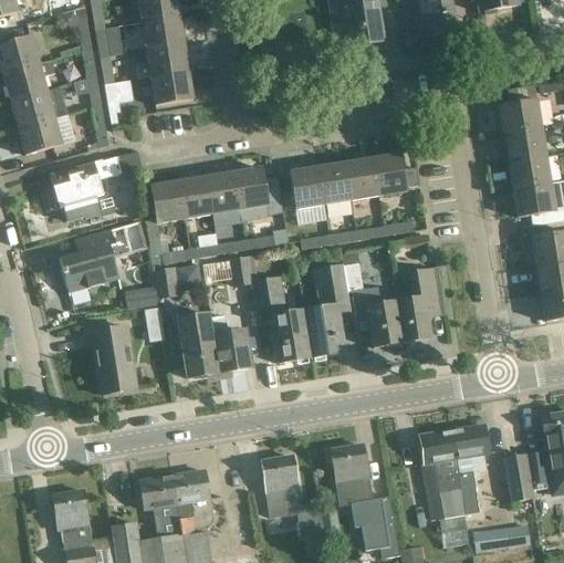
[(0,0),(0,14),(17,11),(13,0),(0,0)]
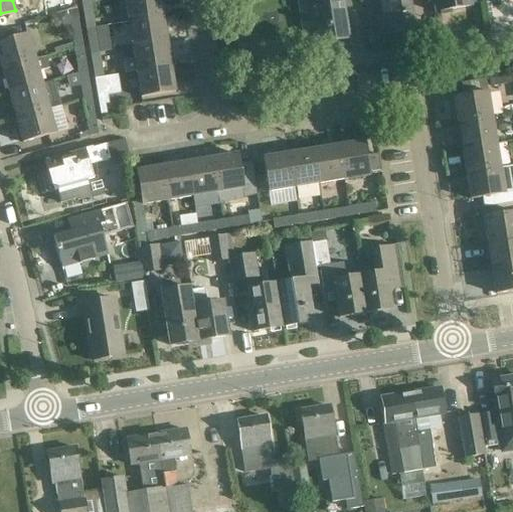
[(93,0),(82,1),(88,26),(97,25),(93,0)]
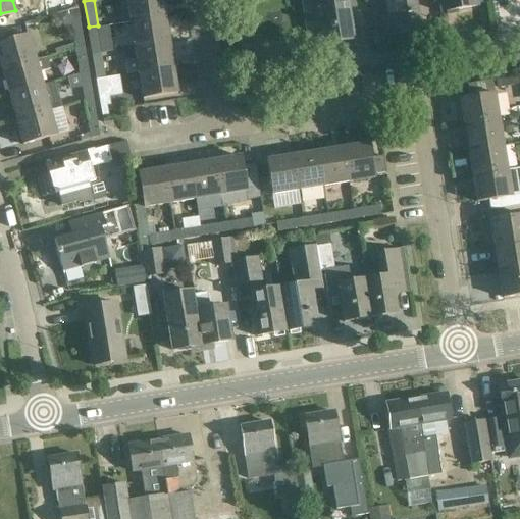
[(127,0),(131,20),(165,14),(163,0),(127,0)]
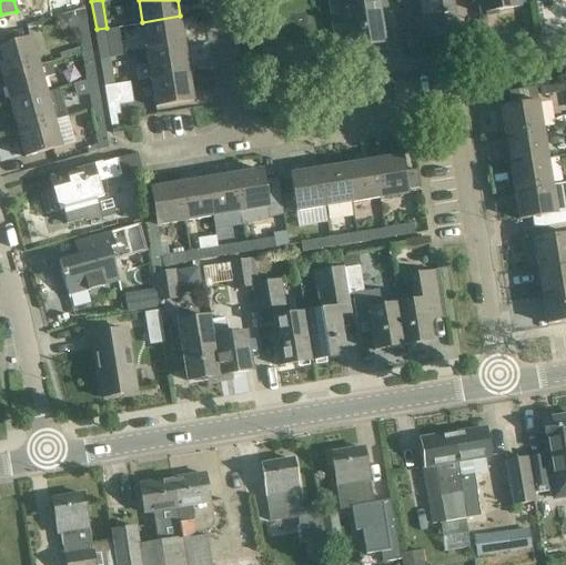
[(332,0),(336,26),(350,23),(353,46),(385,40),(378,0),(332,0)]
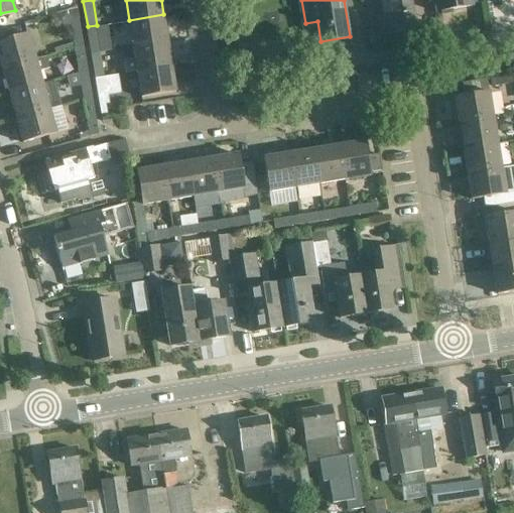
[(369,0),(364,1),(368,23),(383,21),(385,30),(417,25),(413,0),(369,0)]
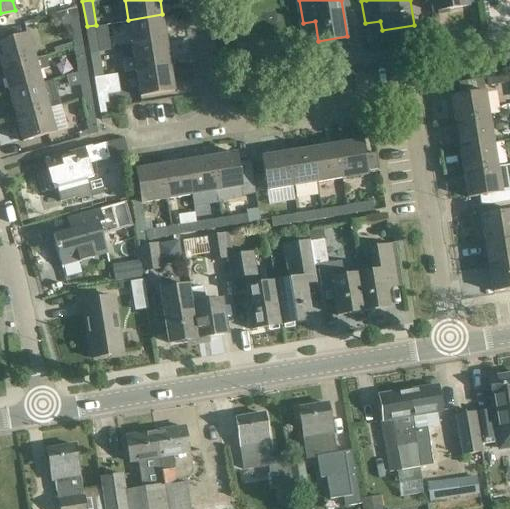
[(433,0),(435,9),(469,4),(468,0),(433,0)]
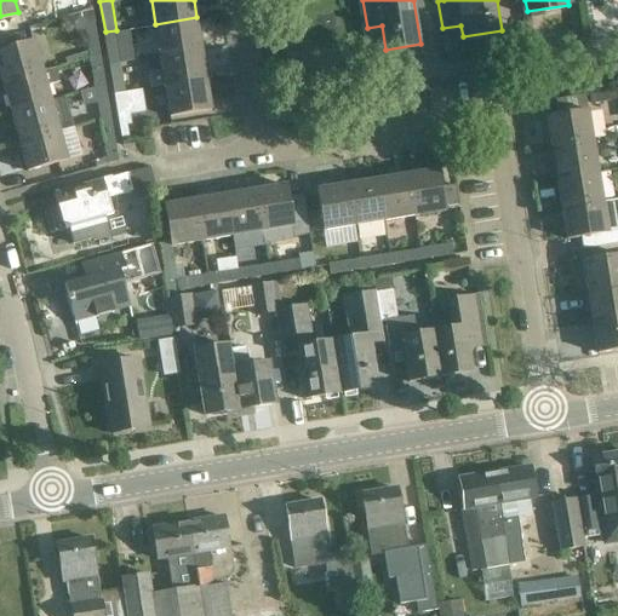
[(91,57),(101,55),(92,9),(84,11),(91,57)]
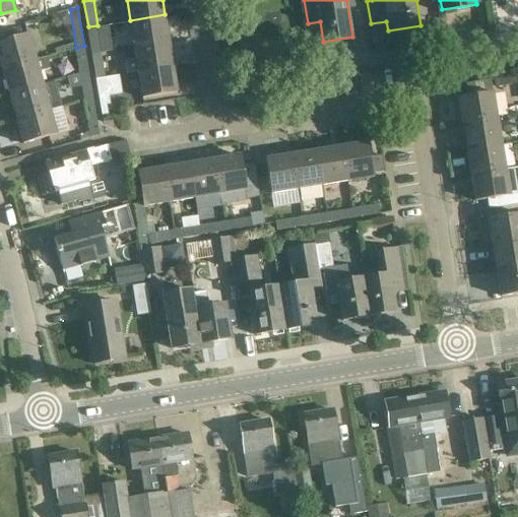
[(517,12),(503,14),(504,25),(517,23),(517,12)]
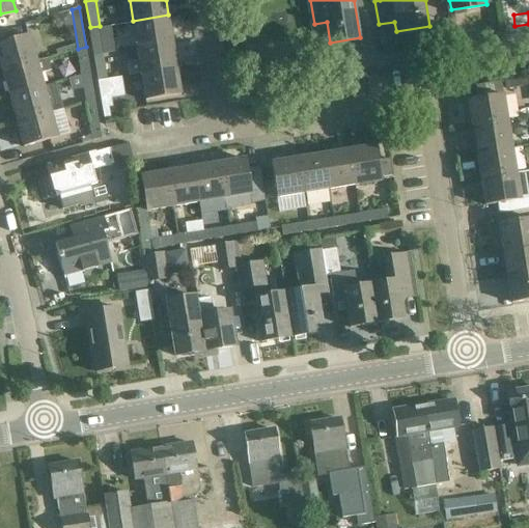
[(168,15),(133,21),(137,46),(172,40),(168,15)]
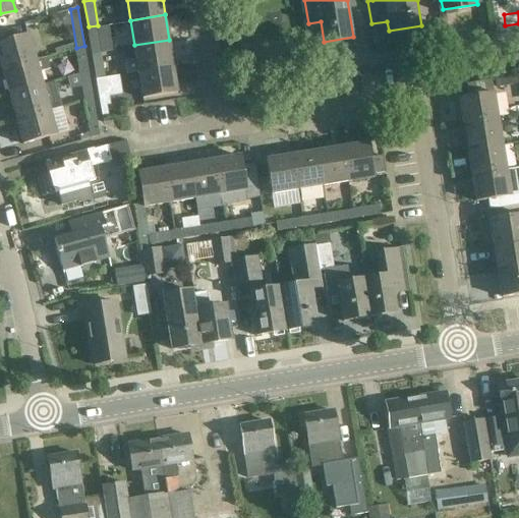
[(98,25),(89,26),(93,52),(102,50),(98,25)]
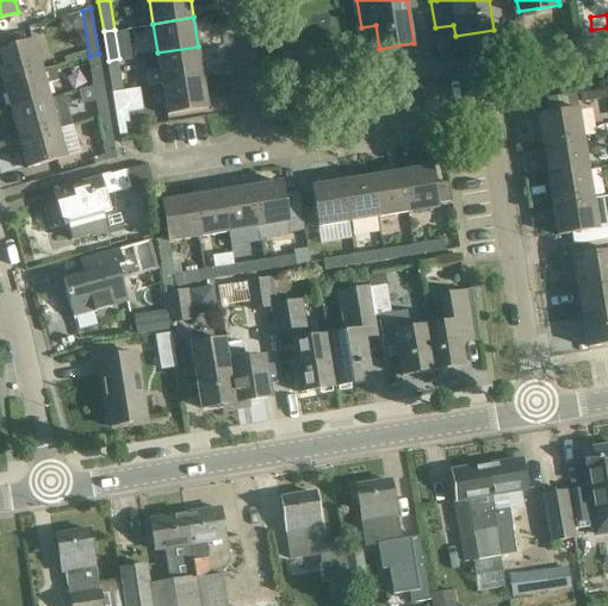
[(0,48),(0,68),(2,79),(43,68),(35,38),(0,48)]
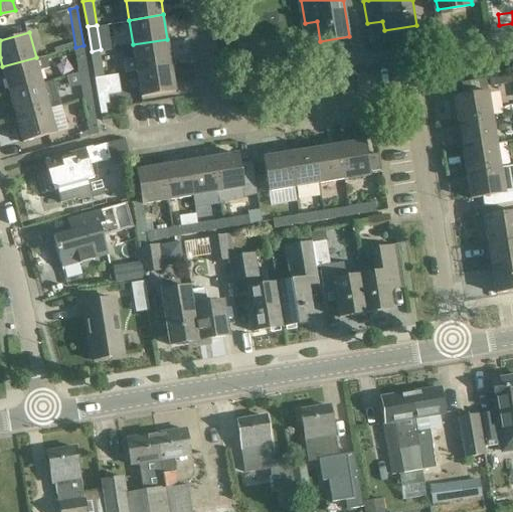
[(167,39),(133,44),(135,57),(124,58),(126,71),(137,69),(171,64),(167,39)]
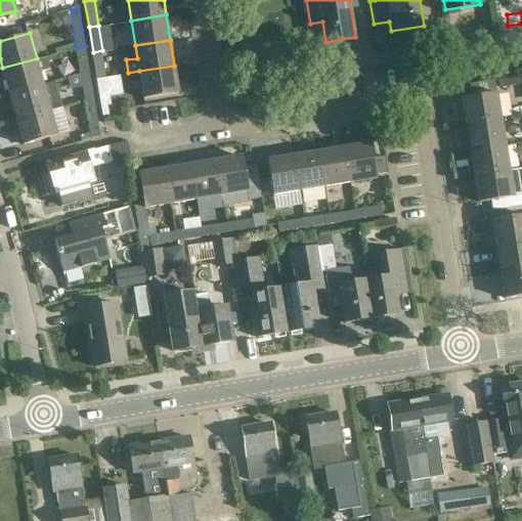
[(81,72),(89,69),(85,46),(77,48),(81,72)]
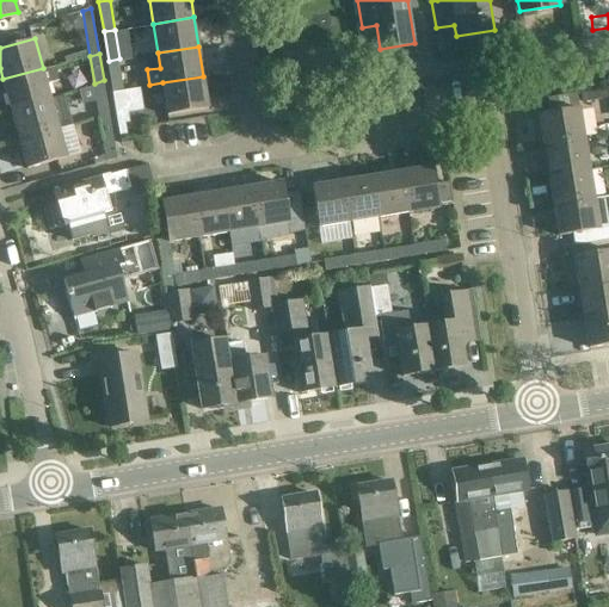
[(120,59),(109,61),(114,91),(125,88),(120,59)]
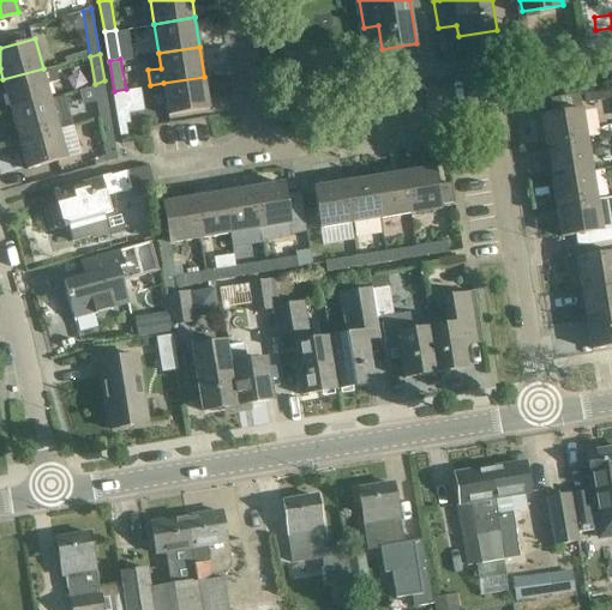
[(43,68),(3,79),(11,108),(52,97),(47,82),(59,78),(55,65),(43,68)]
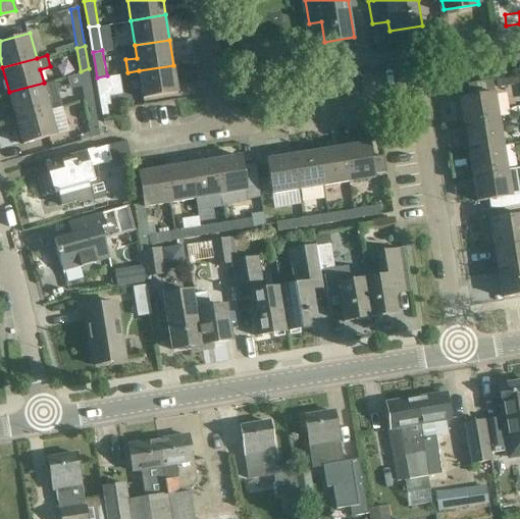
[(173,65),(139,70),(143,97),(177,91),(173,65)]
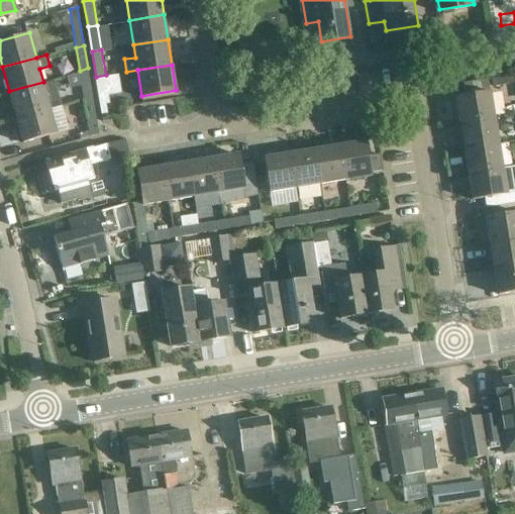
[(85,97),(93,95),(88,68),(80,71),(85,97)]
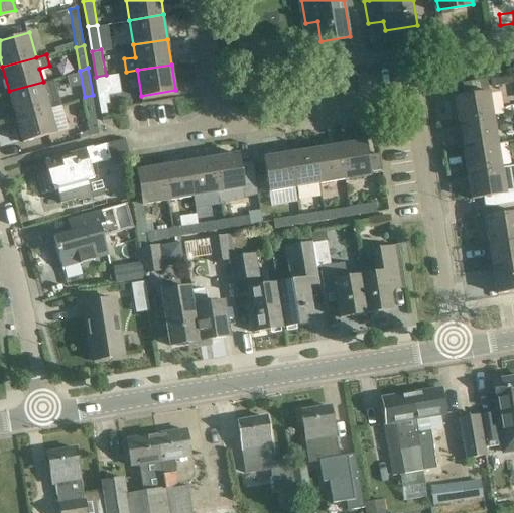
[(96,77),(100,102),(110,101),(106,75),(96,77)]
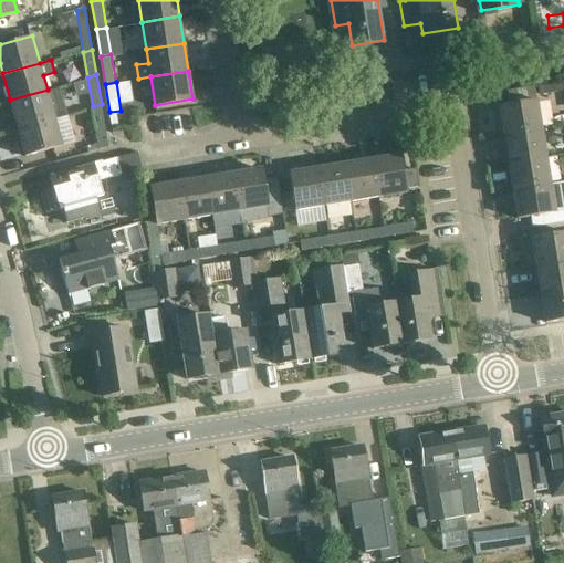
[(48,90),(10,100),(17,126),(54,116),(65,113),(58,86),(48,90)]
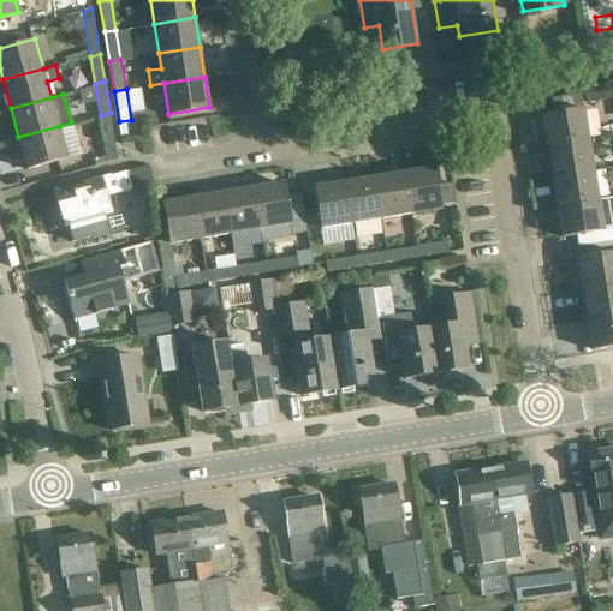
[(543,114),(549,145),(590,138),(585,108),(543,114)]
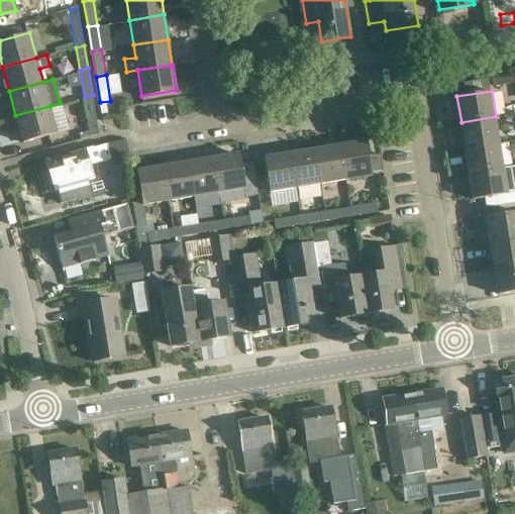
[(93,95),(85,97),(91,134),(99,131),(97,120),(93,95)]
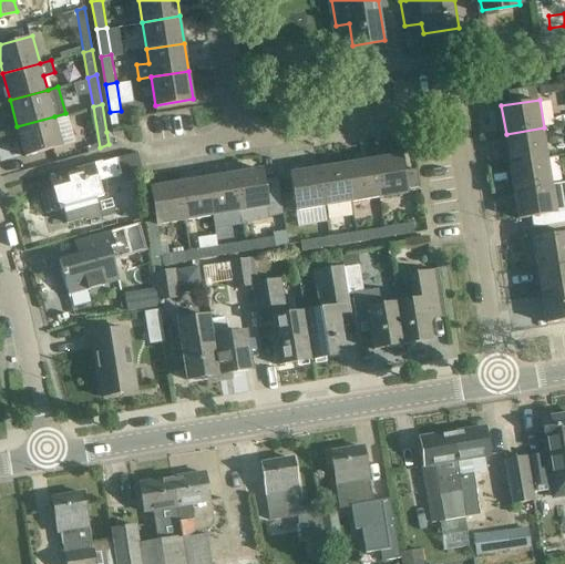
[(54,116),(17,126),(24,154),(62,144),(54,116)]
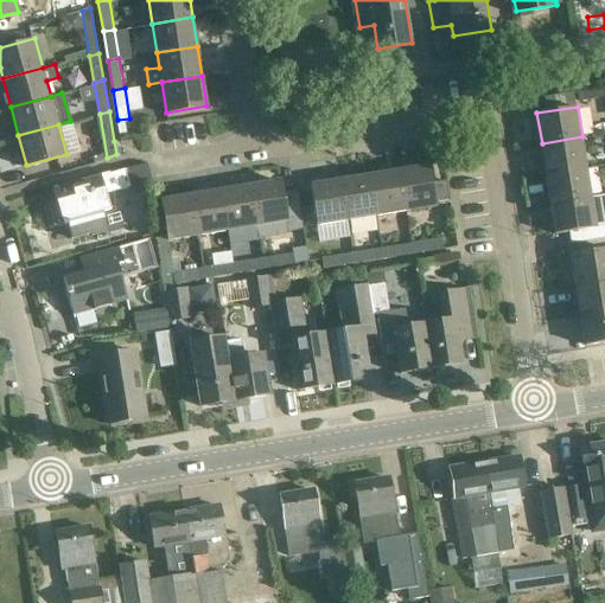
[(542,143),(547,172),(587,166),(583,136),(542,143)]
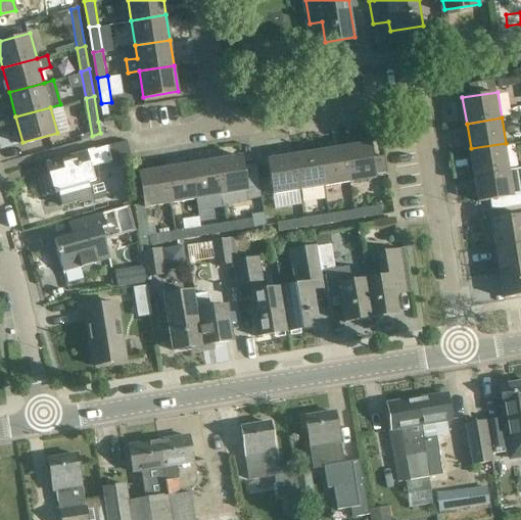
[(370,143),(343,147),(349,182),(375,178),(375,176),(387,174),(384,155),(372,157),(370,143)]
